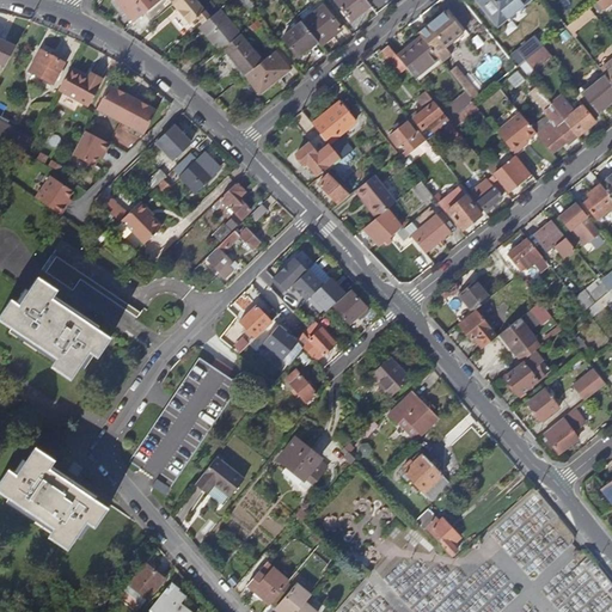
[(135,22),(161,0),(118,0),(117,1),(135,22)]
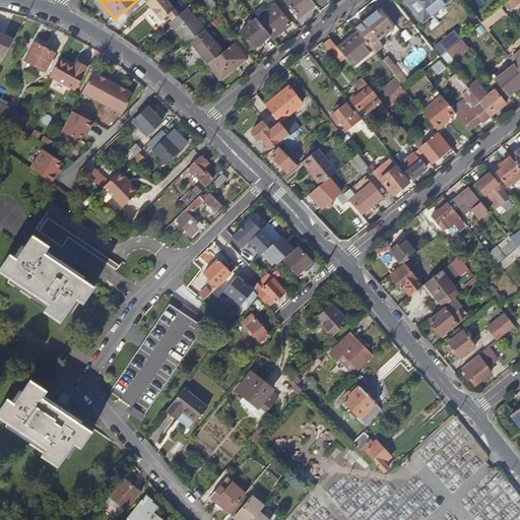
[(173,20),(180,14),(174,7),(168,0),(144,0),(153,10),(150,12),(158,22),(168,14),(173,20)]
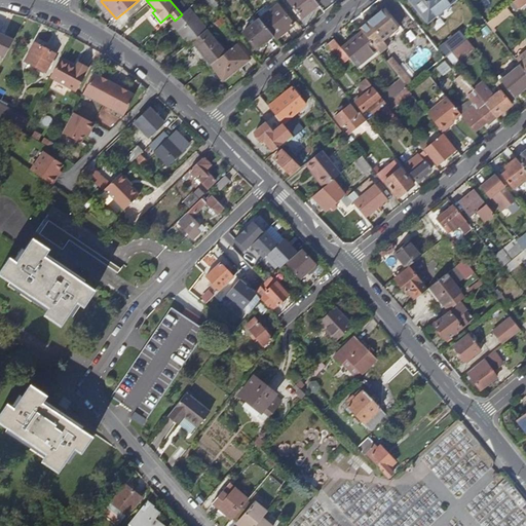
[(318,4),(314,0),(289,0),(289,1),(302,17),(318,4)]
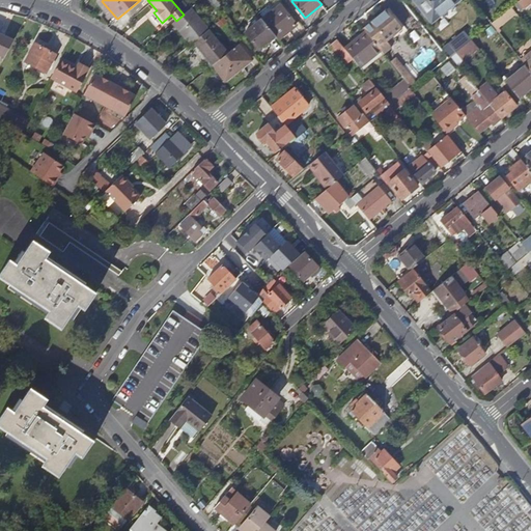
[(431,22),(457,0),(414,0),(427,17),(431,22)]
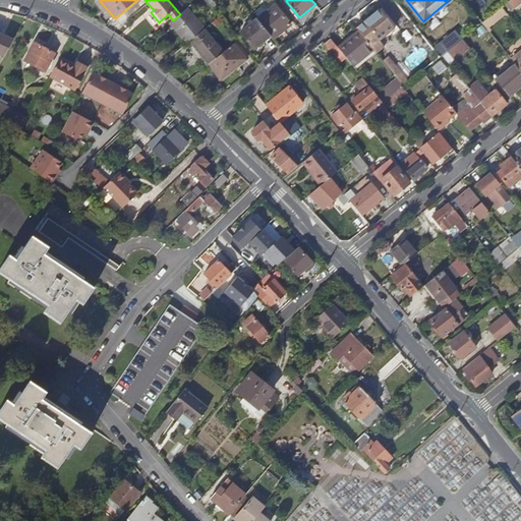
[(520,2),(520,0),(509,0),(503,6),(509,13),(520,2)]
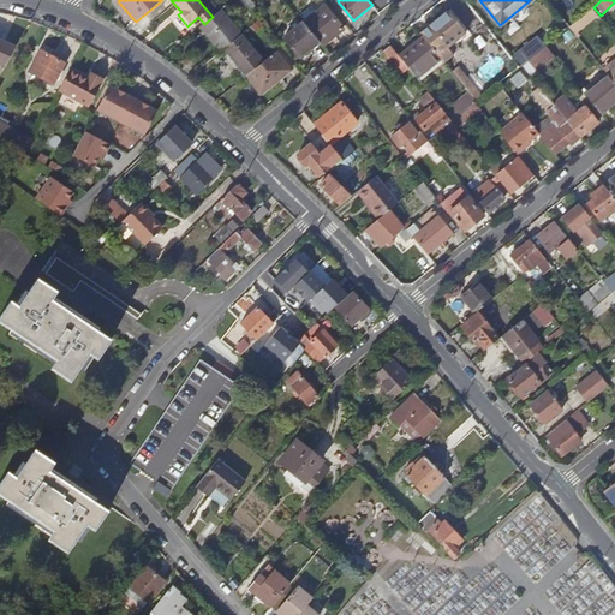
[(213,17),(220,11),(213,3),(206,9),(213,17)]
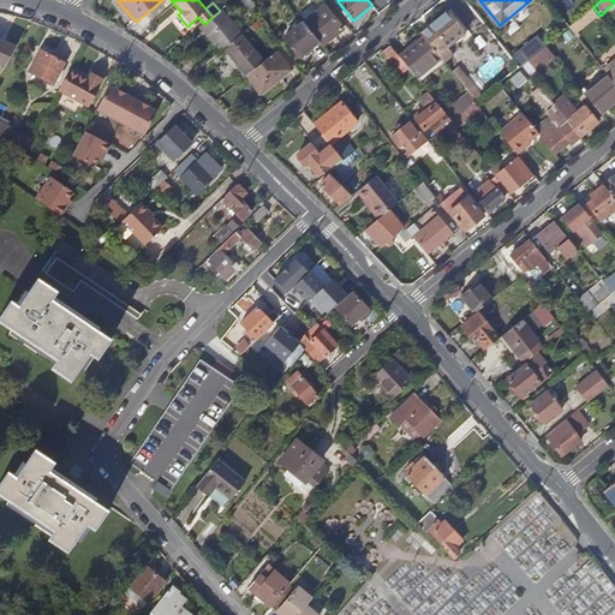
[(323,45),(342,29),(324,6),(315,13),(316,16),(311,19),(315,24),(310,29),(323,45)]
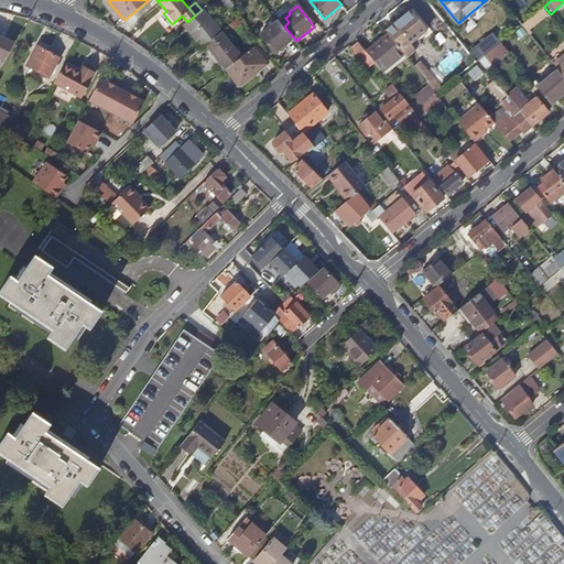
[(206,44),(221,32),(203,9),(202,10),(195,15),(187,22),(184,24),(204,46),(206,44)]
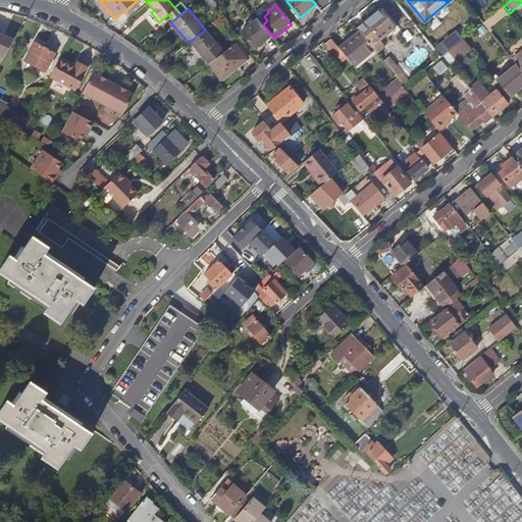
[(380,9),(364,22),(357,28),(359,31),(363,35),(374,49),(377,53),(384,47),(379,41),(395,28),(380,9)]
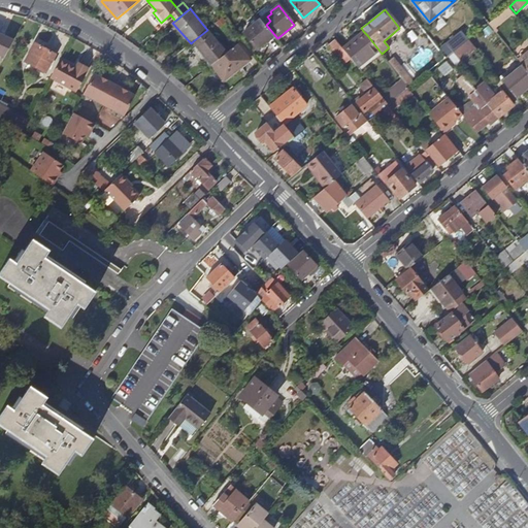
[(504,10),(489,23),(493,28),(508,15),(504,10)]
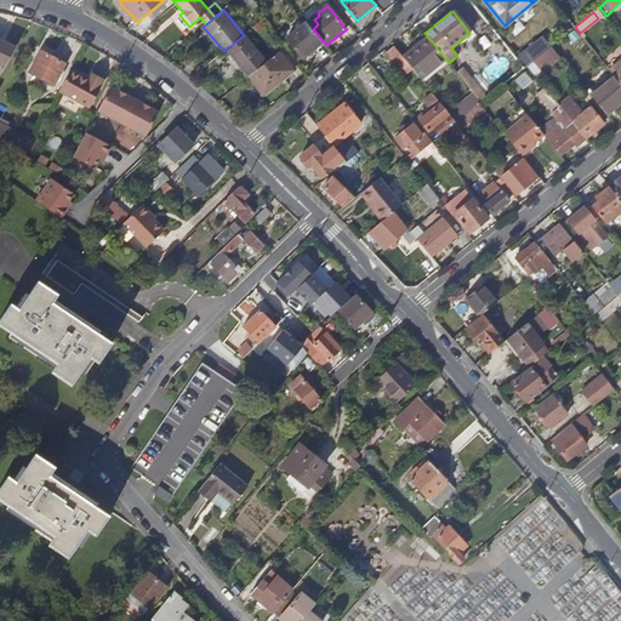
[(323,41),(307,22),(288,38),(303,57),(323,41)]
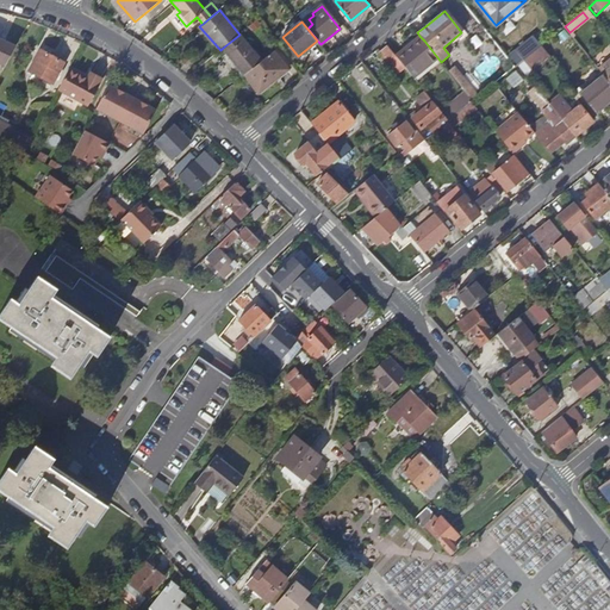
[(244,75),(261,61),(240,35),(223,48),(244,75)]
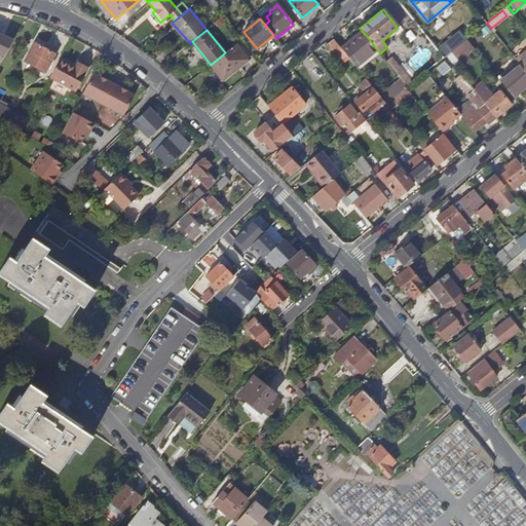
[(366,35),(362,31),(355,36),(357,38),(343,49),(346,53),(357,66),(377,49),(366,35)]
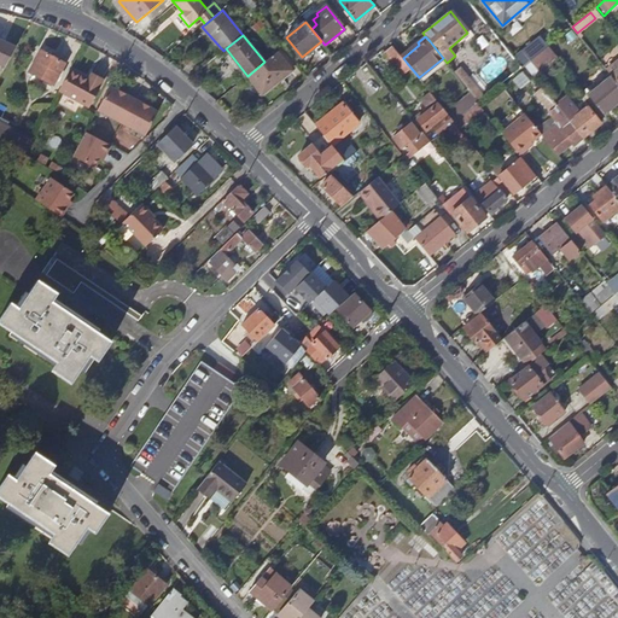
[(530,60),(548,46),(541,36),(523,51),(524,52),(518,57),(524,64),(525,65),(530,60)]
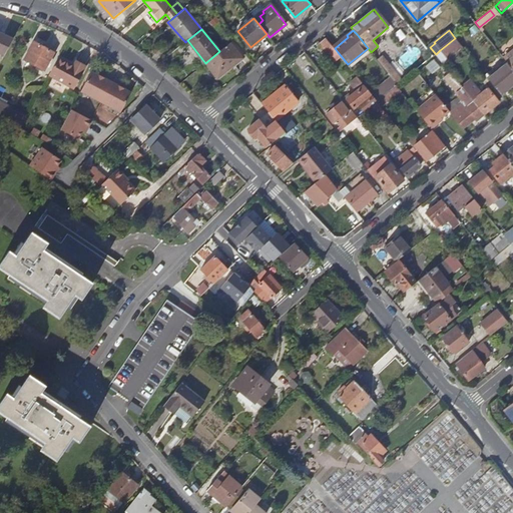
[(0,53),(4,55),(13,39),(0,31),(0,53)]
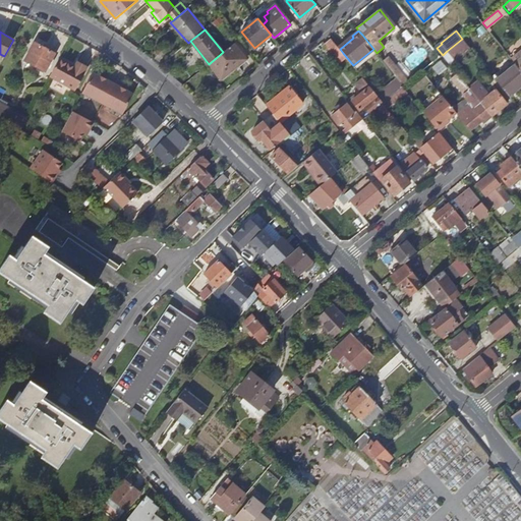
[(340,49),(331,38),(325,44),(337,58),(343,53),(340,49)]
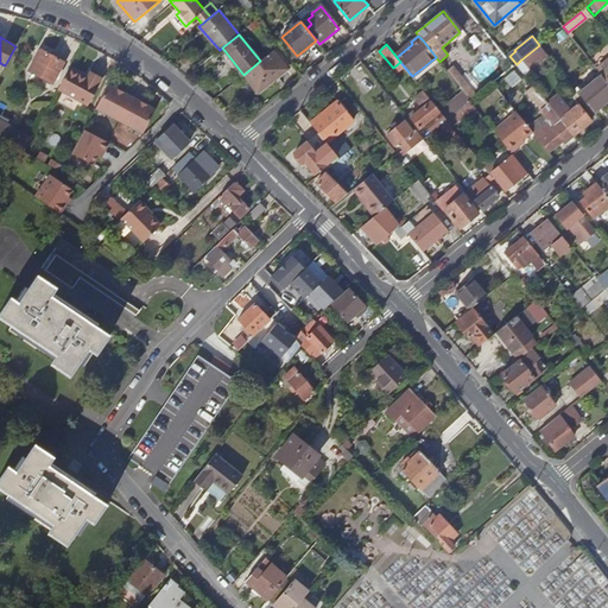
[(548,55),(539,45),(521,59),(530,69),(548,55)]
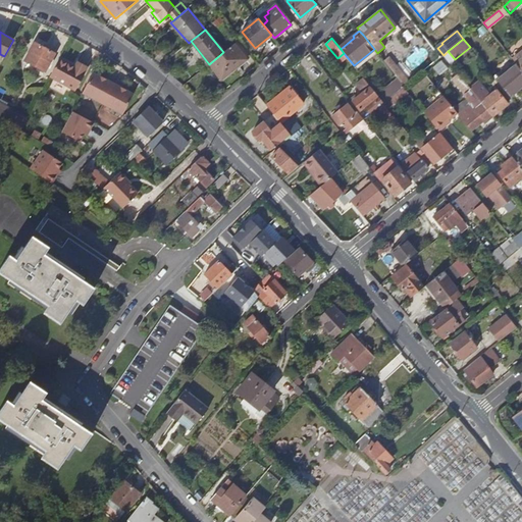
[(25,60),(46,71),(55,53),(35,43),(25,60)]
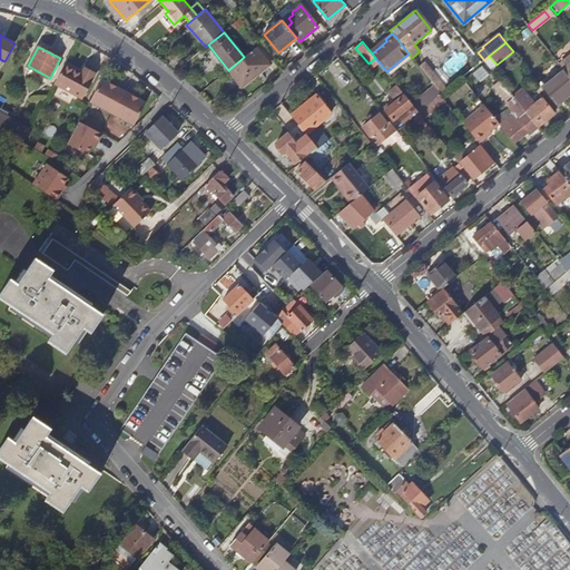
[(255,48),(244,57),(228,70),(242,87),(269,65),(255,48)]
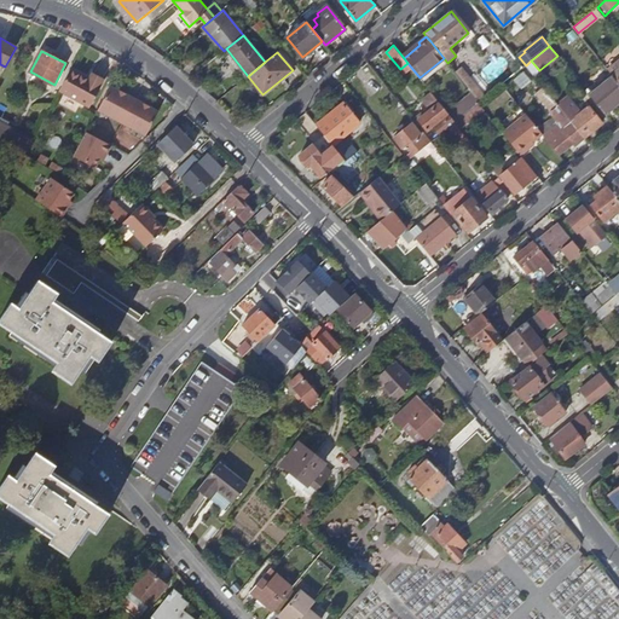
[(613,76),(618,84),(618,61),(608,70),(613,76)]
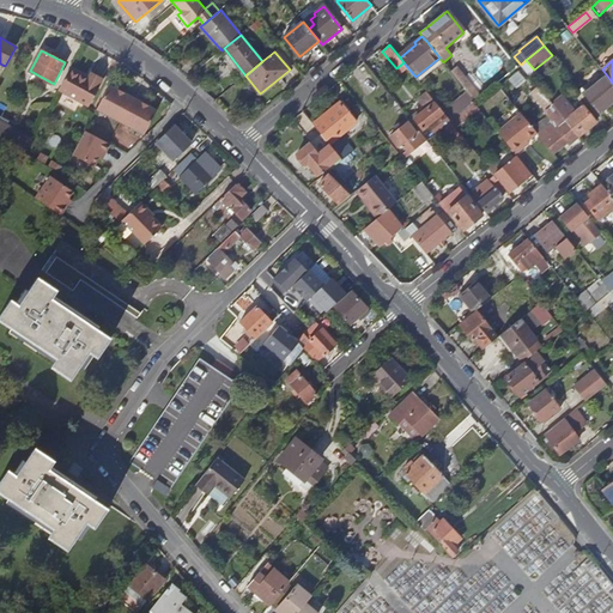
[(72,65),(61,85),(90,101),(102,77),(92,71),(90,74),(72,65)]
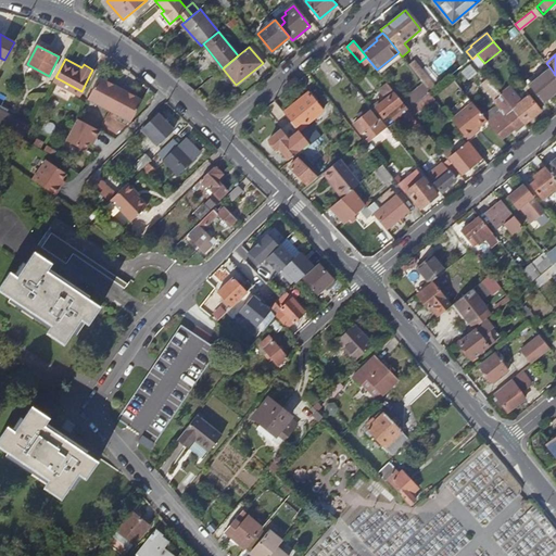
[(555,75),(551,68),(529,85),(541,99),(547,95),(550,97),(555,90),(555,75)]
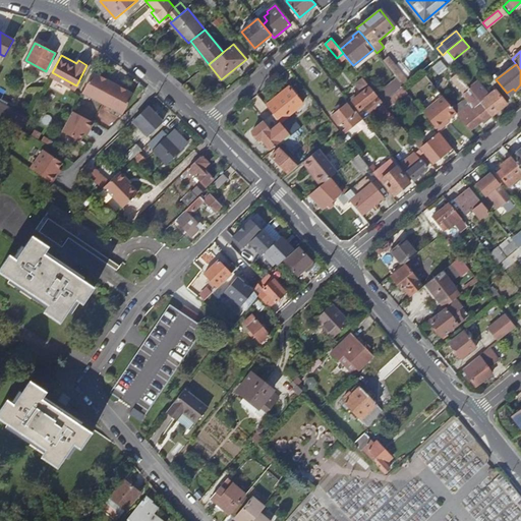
[(106,78),(93,72),(82,92),(103,103),(115,80),(107,76),(106,78)]
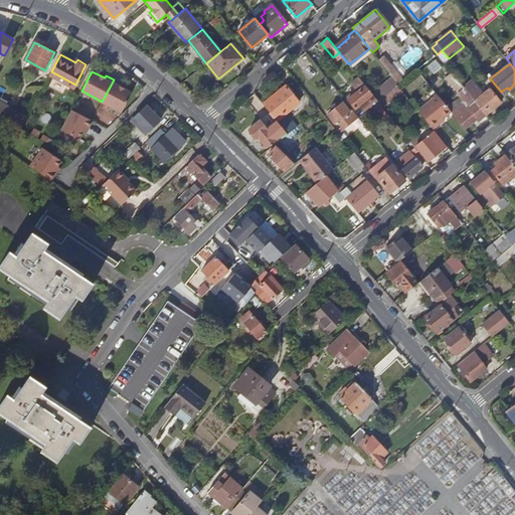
[(464,88),(453,73),(452,72),(446,77),(458,93),(464,88)]
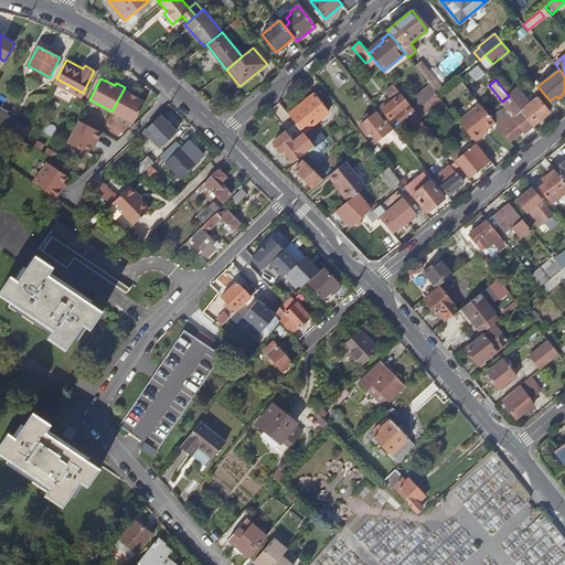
[(401,93),(395,86),(385,94),(392,102),(382,109),(388,118),(394,115),(396,117),(402,123),(405,119),(408,117),(413,113),(415,112),(408,103),(403,96),(402,94),(401,93)]
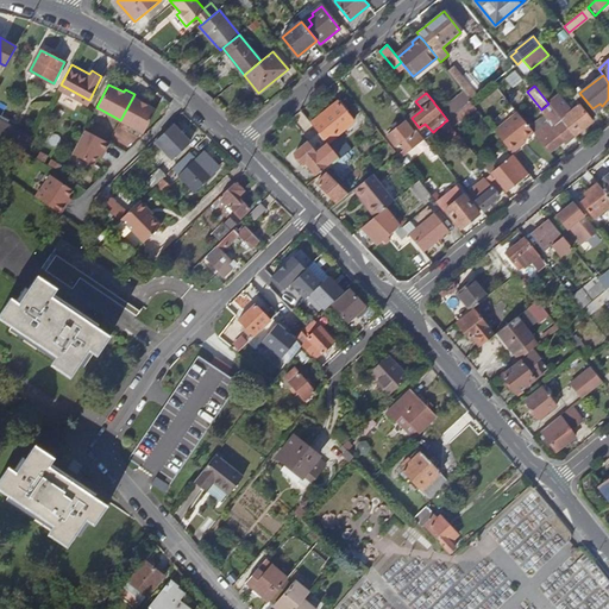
[(143,99),(135,94),(120,120),(144,132),(156,110),(142,101),(143,99)]
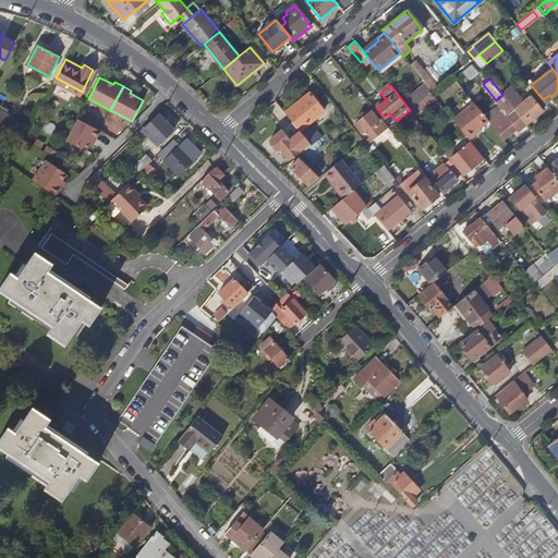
[(403,101),(410,110),(425,98),(432,93),(425,86),(423,87),(422,86),(403,101)]
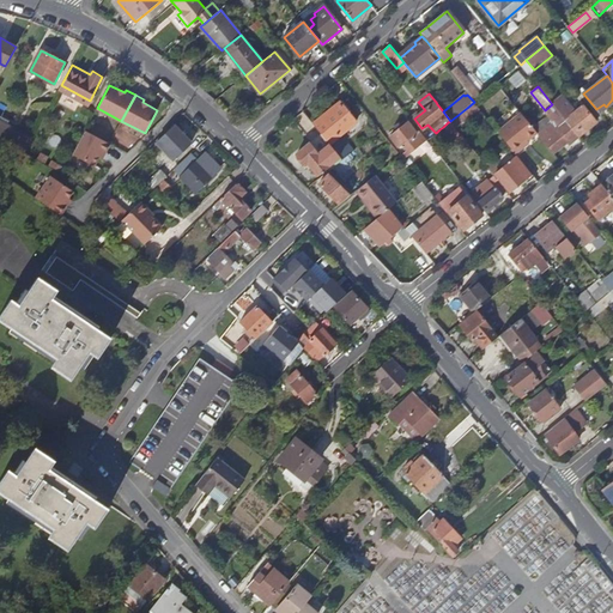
[(557,109),(578,137),(596,122),(583,105),(575,111),(562,96),(552,104),(553,104),(557,109)]
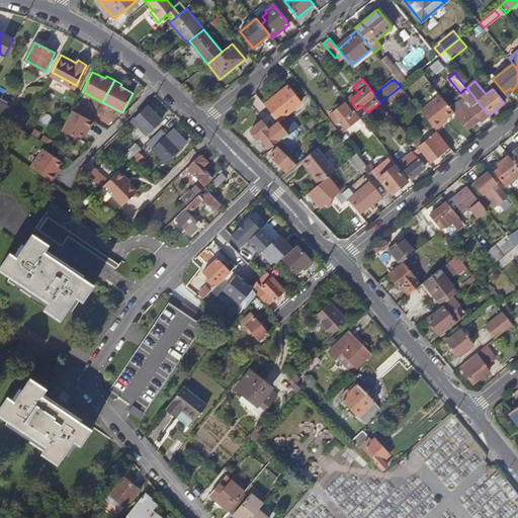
[(275,117),(278,121),(287,113),(300,103),(287,86),(264,104),(271,113),(275,117)]
